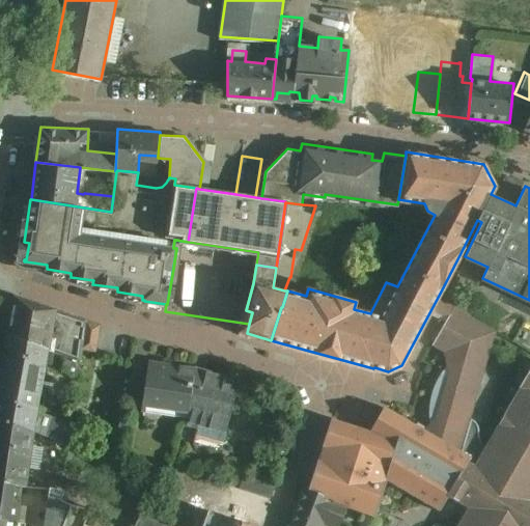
[(56,307),(15,293),(6,333),(48,348),(49,349),(56,307)]
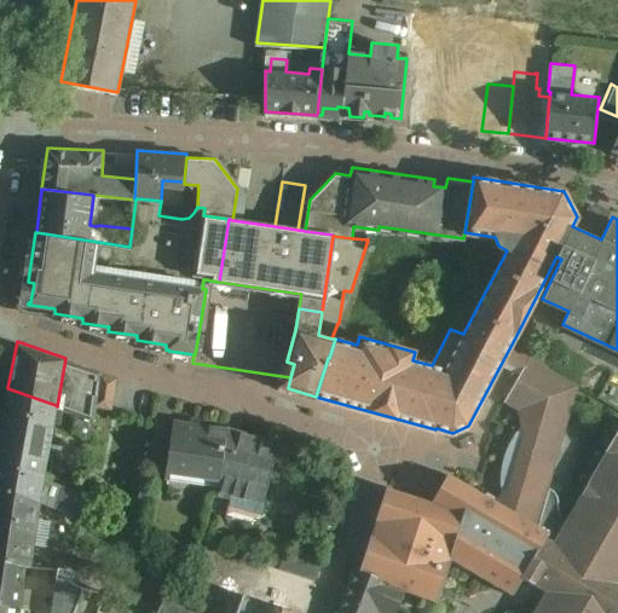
[(530,354),(504,399),(506,399),(507,399),(519,406),(524,433),(508,484),(495,498),(495,499),(496,501),(548,531),(546,536),(554,541),(567,518),(564,515),(561,512),(559,508),(559,505),(558,502),(559,499),(558,497),(558,495),(558,493),(556,491),(554,487),(549,485),(579,382),(577,382),(553,368),(530,354)]
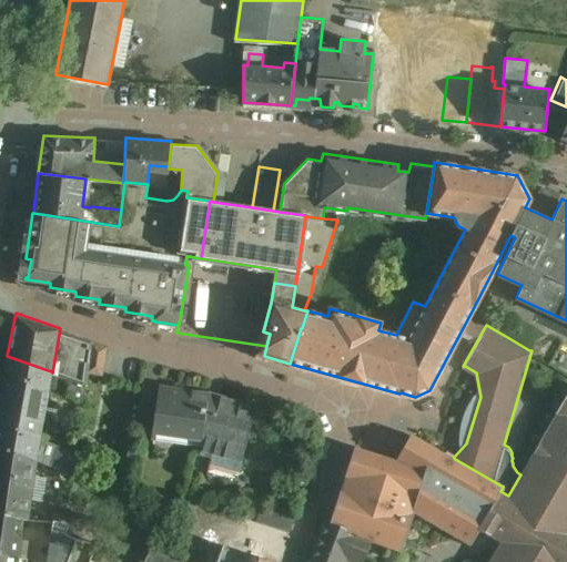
[(92,338),(60,328),(52,373),(61,375),(70,379),(68,392),(83,398),(92,338)]
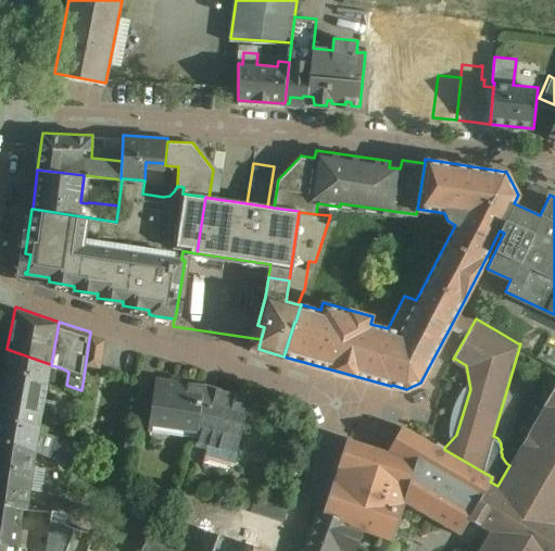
[(50,364),(7,349),(0,387),(0,413),(39,427),(50,364)]
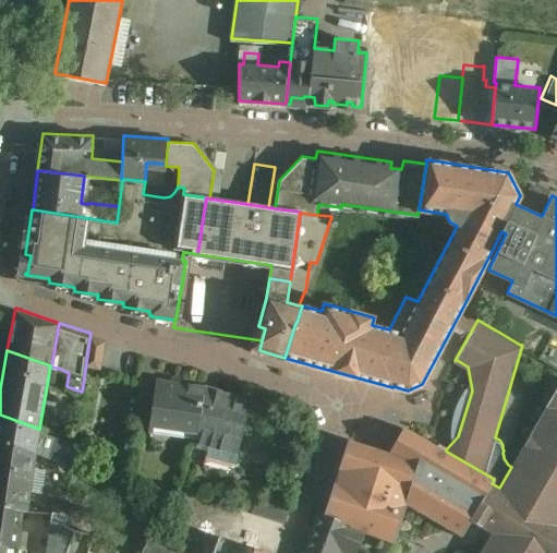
[(157,379),(142,375),(136,406),(153,408),(157,379)]
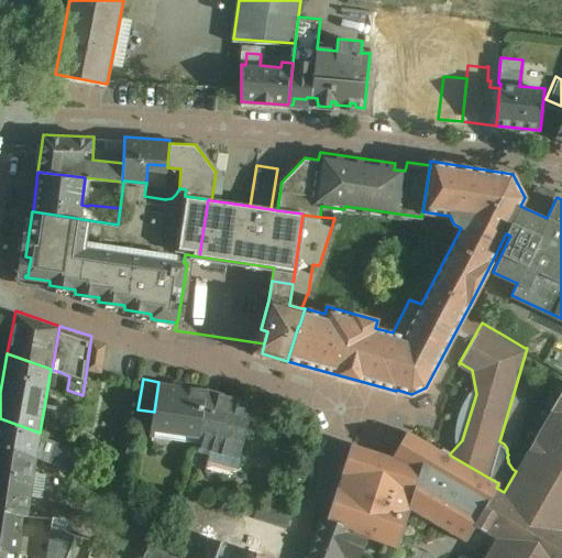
[(206,387),(160,381),(158,382),(154,412),(152,430),(182,435),(182,428),(201,430),(206,387)]
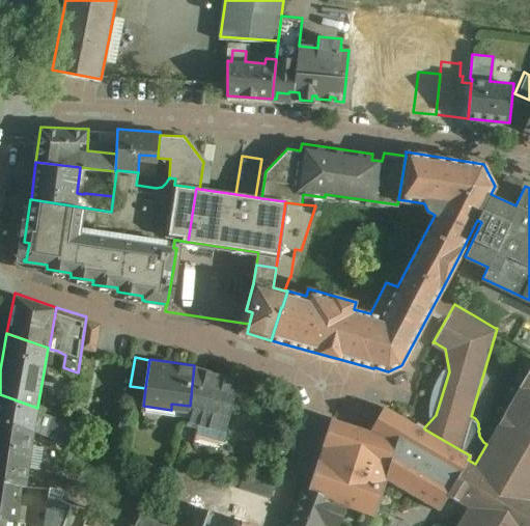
[(240,378),(194,365),(190,406),(189,417),(188,422),(207,427),(208,425),(226,431),(240,378)]
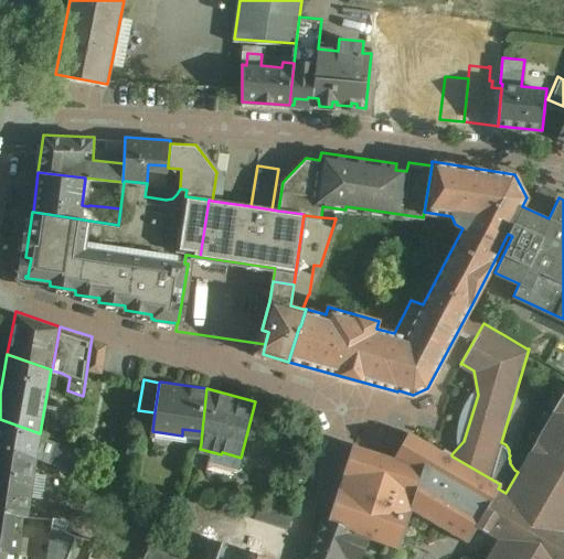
[(518,472),(506,493),(498,488),(497,487),(476,525),(477,525),(479,527),(479,526),(483,529),(487,531),(487,530),(498,537),(485,558),(563,558),(563,390),(553,409),(554,410),(518,472)]
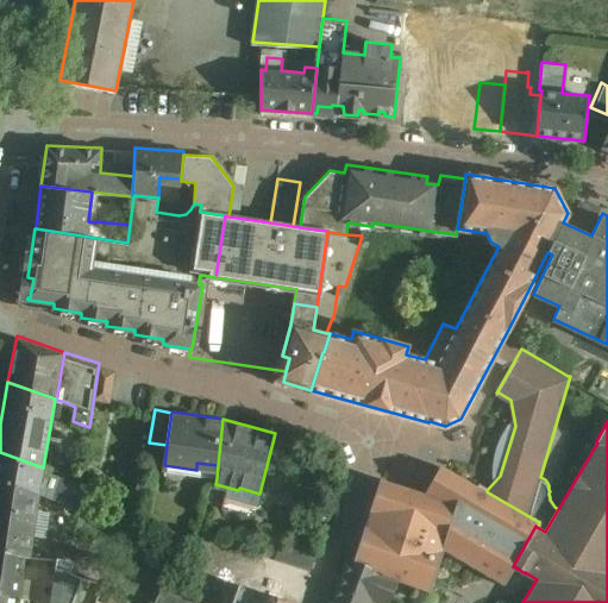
[(43,468),(0,452),(0,477),(38,491),(39,491),(80,508),(89,484),(43,468)]
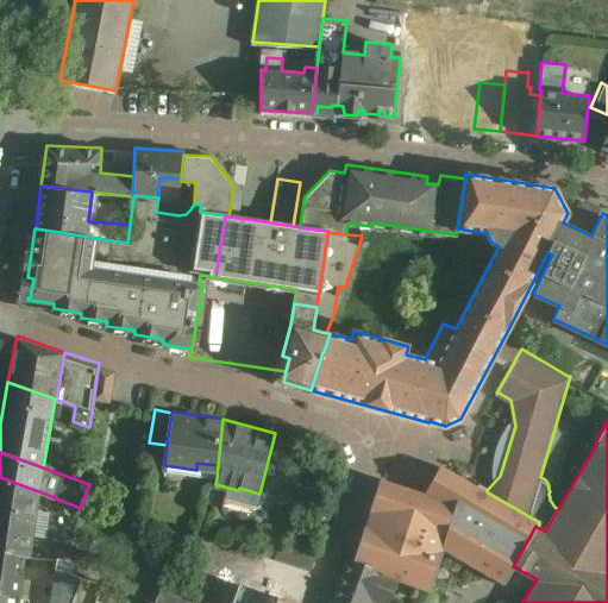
[(425,491),(381,477),(355,558),(383,569),(382,571),(397,577),(431,590),(444,550),(443,550),(444,547),(490,573),(506,583),(514,566),(513,566),(536,526),(537,527),(539,522),(488,492),(487,491),(487,490),(442,464),(439,466),(446,470),(433,495),(425,491)]
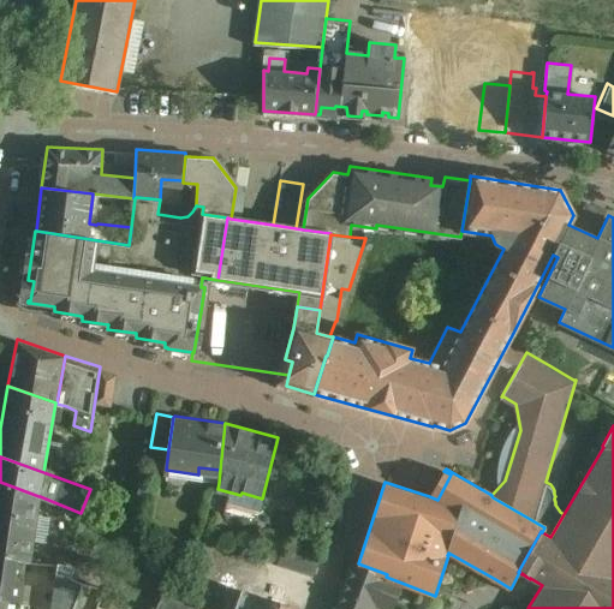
[(443,471),(429,496),(437,500),(451,475),(443,471)]
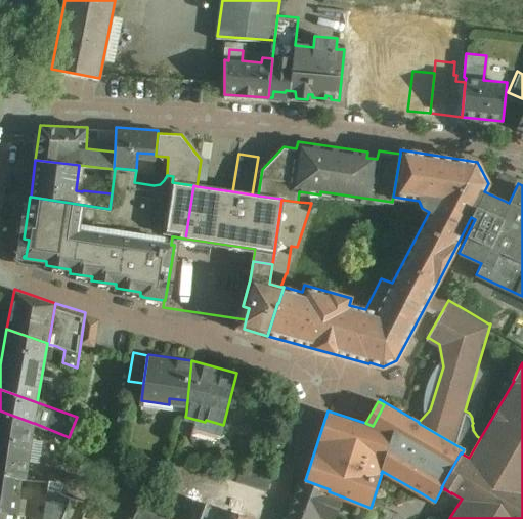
[(33,423),(0,411),(0,473),(22,477),(25,477),(34,423),(33,423)]
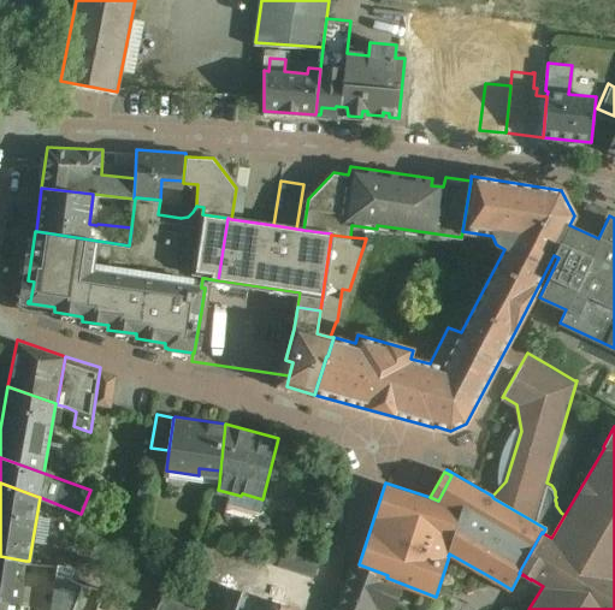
[(320,558),(293,549),(287,566),(315,574),(320,558)]
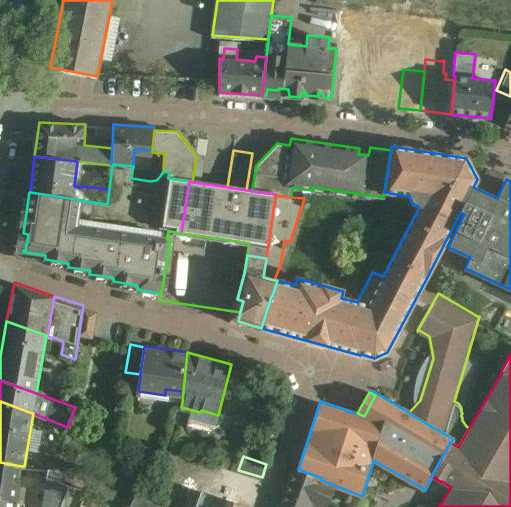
[(21,466),(0,462),(0,498),(16,502),(17,500),(21,466)]
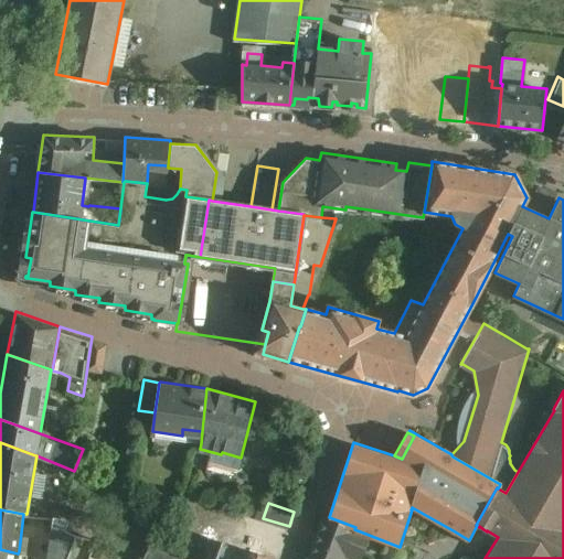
[(329,517),(322,515),(308,555),(318,558),(343,558),(349,546),(362,551),(369,535),(354,529),(355,527),(329,517)]
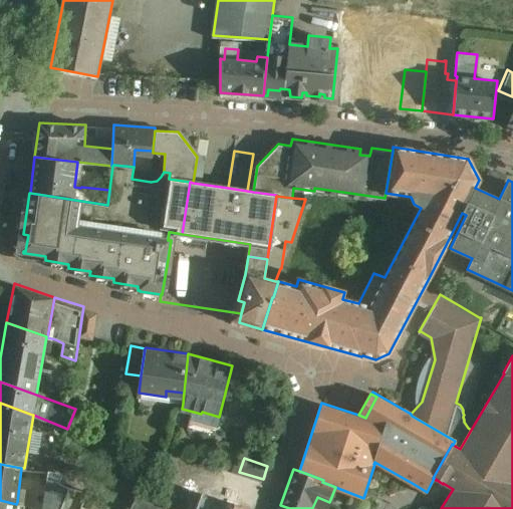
[(61,474),(48,471),(42,508),(60,508),(69,487),(58,483),(61,474)]
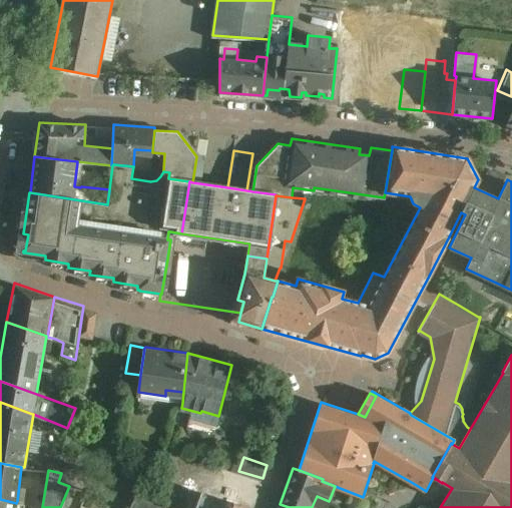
[(128,507),(166,507),(137,491),(128,507)]
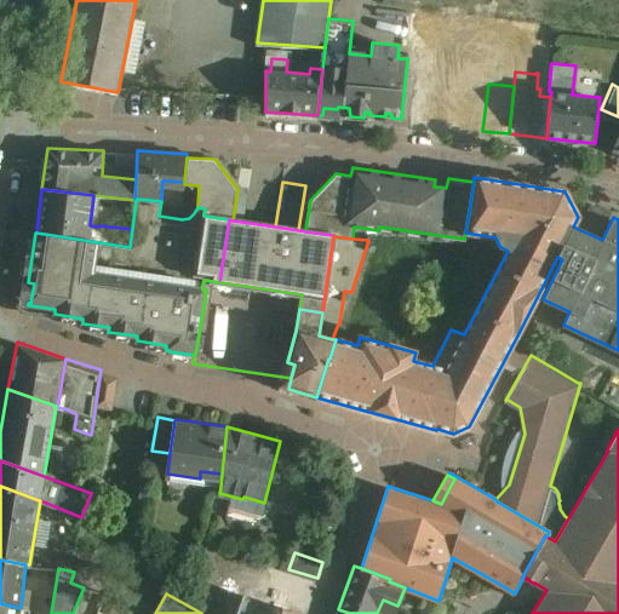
[(302,613),(245,594),(238,613),(302,613)]
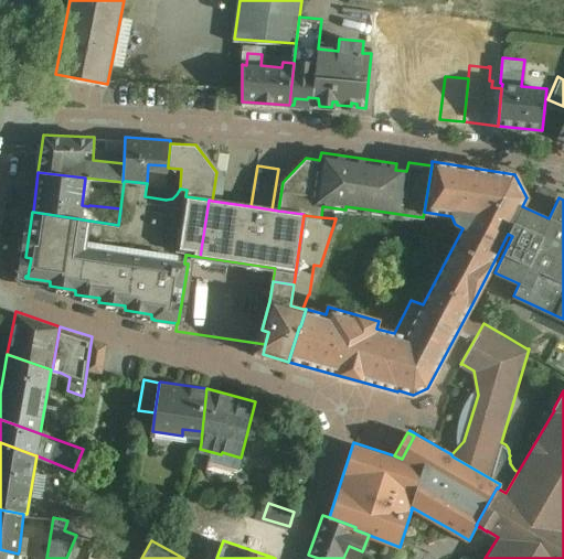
[(211,558),(213,556),(182,546),(183,558),(211,558)]
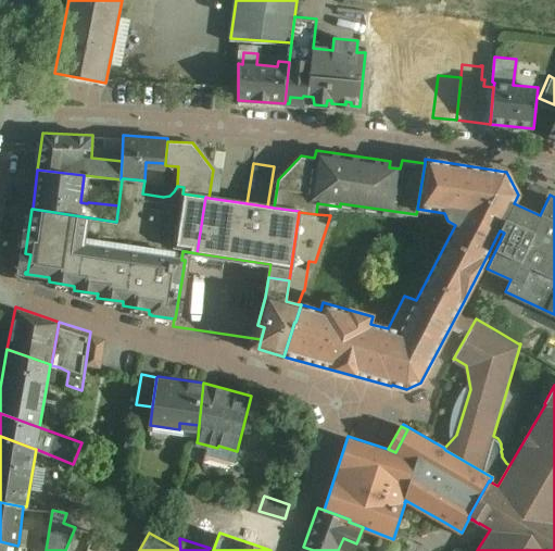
[(17,546),(0,541),(0,550),(25,550),(27,546),(19,543),(17,546)]
